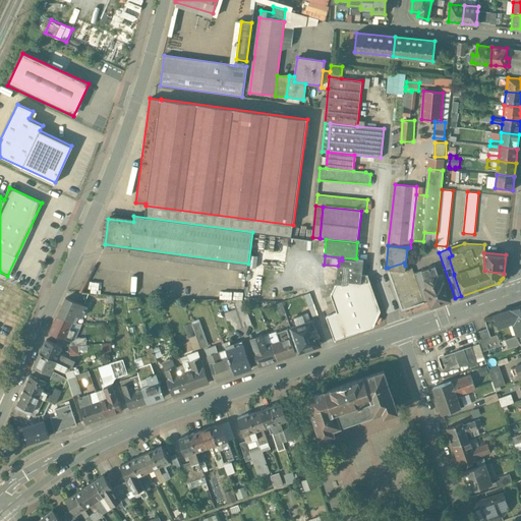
[(356,258),(342,257),(342,261),(339,261),(338,266),(336,284),(346,284),(346,282),(361,283),(361,275),(363,259),(356,258)]
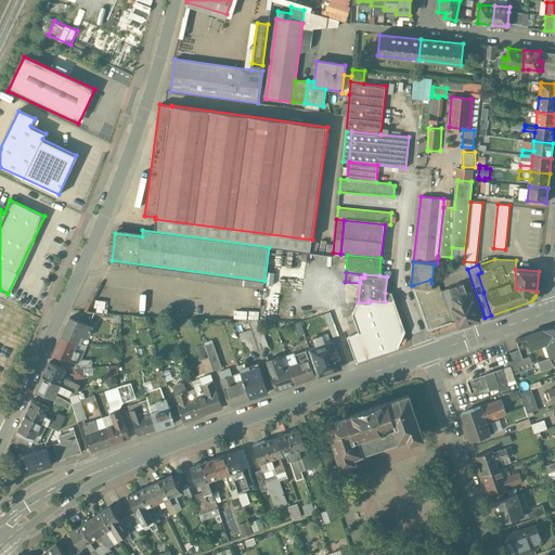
[(430,280),(413,285),(429,328),(446,323),(433,287),(431,283),(430,280)]
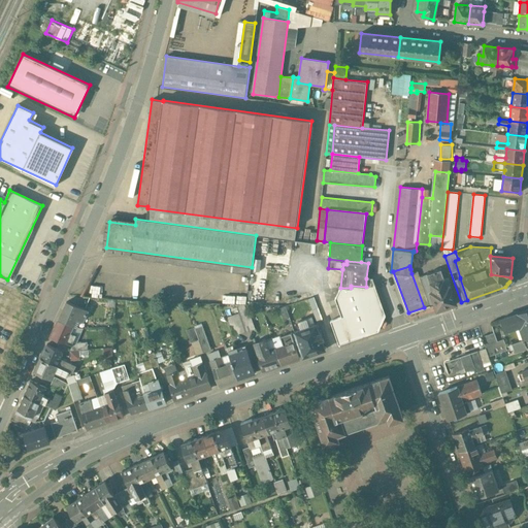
[(441,269),(427,273),(433,291),(430,292),(434,304),(436,310),(457,304),(450,285),(448,286),(441,269)]
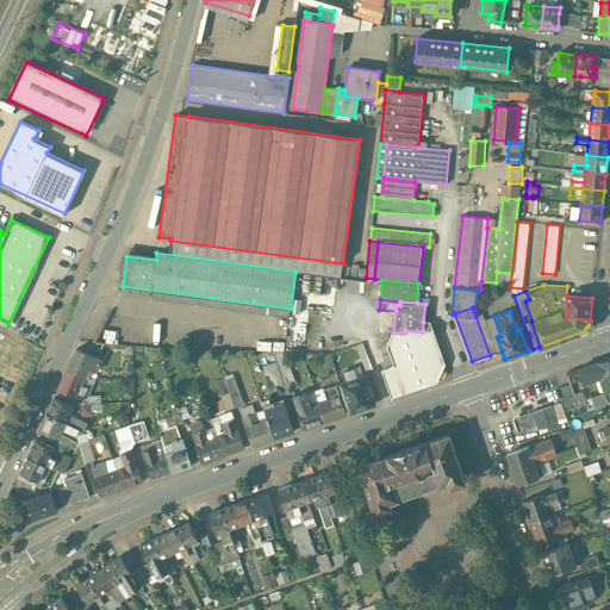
[(485,319),(483,313),(475,316),(490,355),(497,353),(491,338),(485,319)]
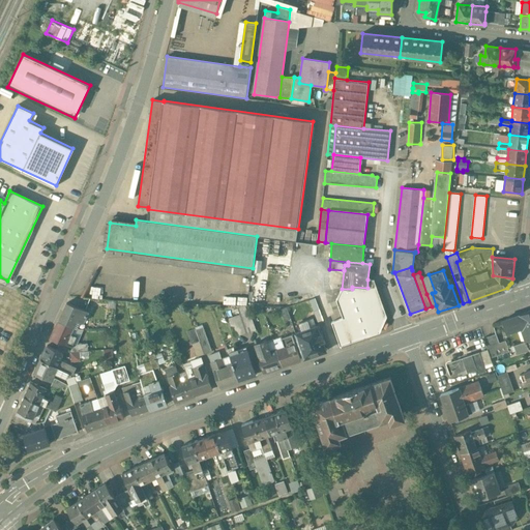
[(429,274),(421,277),(427,294),(432,293),(435,292),(429,274)]
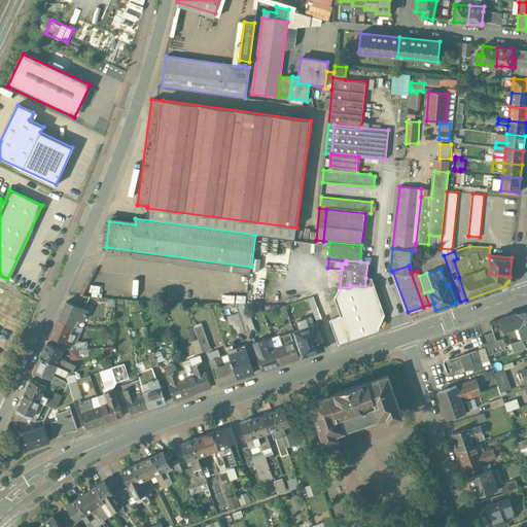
[(365,286),(350,285),(350,287),(340,287),(335,297),(341,316),(329,320),(338,344),(377,329),(384,314),(372,278),(365,278),(365,286)]
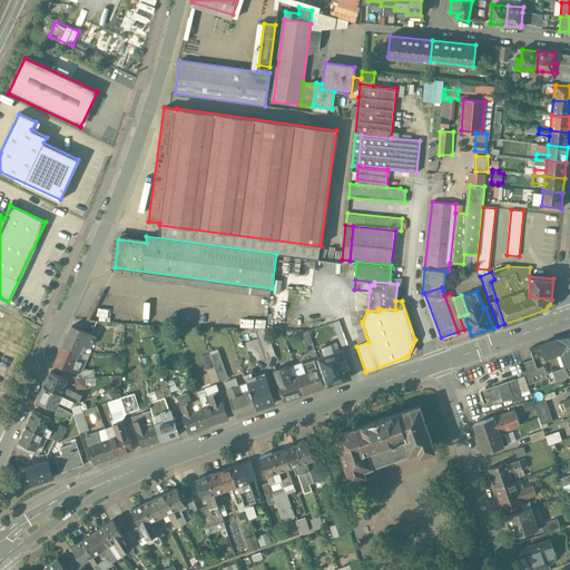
[(469,328),(464,315),(459,316),(464,330),(469,328)]
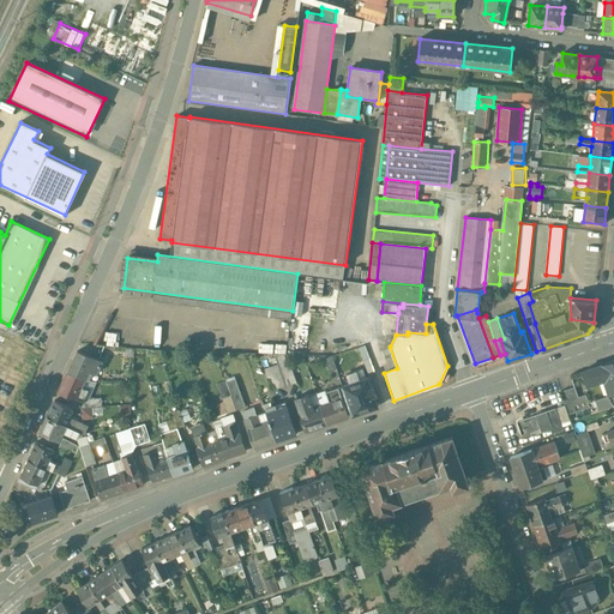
[(374,371),(365,345),(359,347),(367,373),(374,371)]
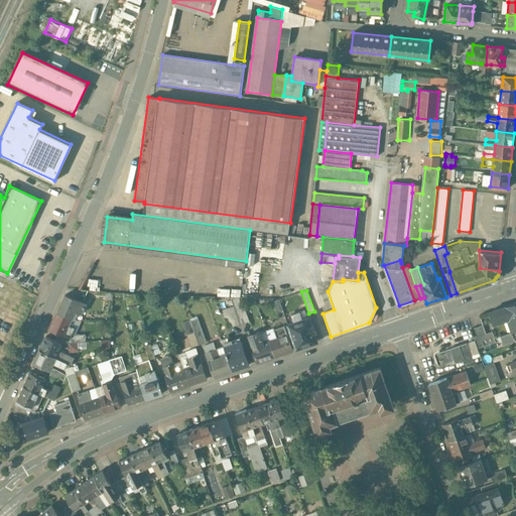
[(78,301),(65,296),(56,312),(71,318),(74,311),(78,301)]
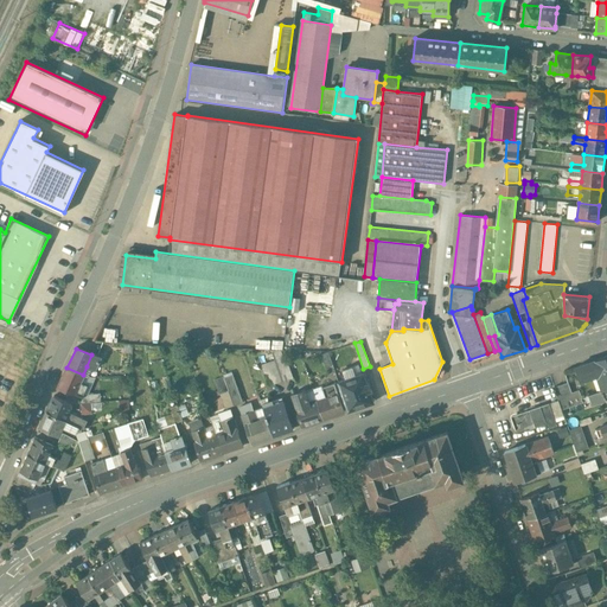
[(328,352),(321,355),(326,366),(332,365),(328,352)]
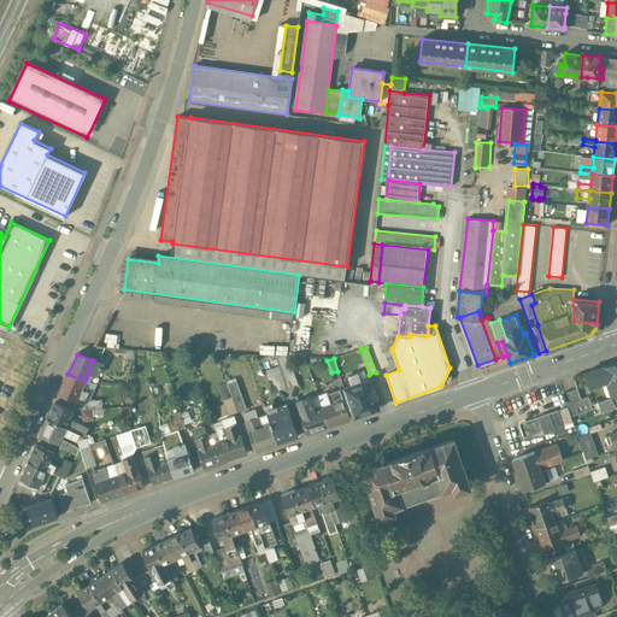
[(101,363),(93,360),(88,372),(95,375),(101,363)]
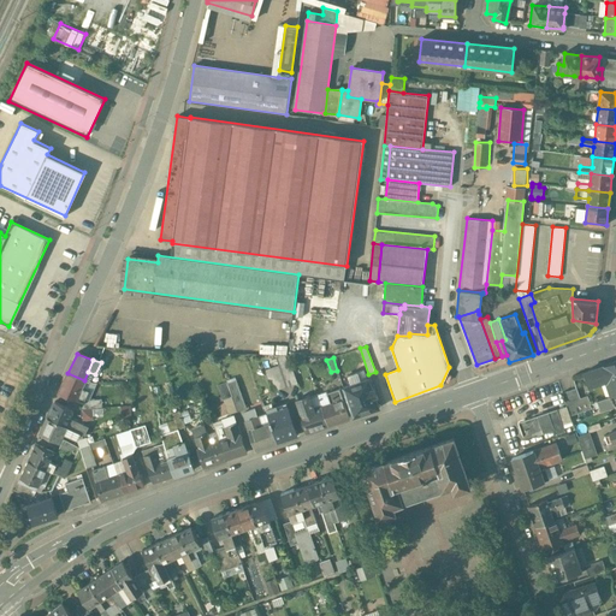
[(615,361),(604,366),(610,380),(611,385),(609,385),(610,391),(612,390),(615,395),(615,361)]
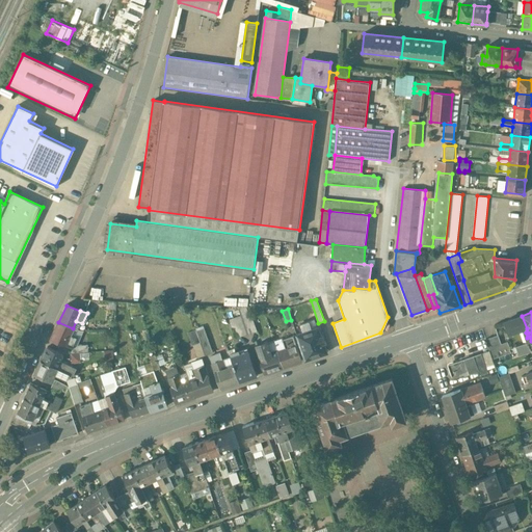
[(522,316),(504,321),(508,335),(527,328),(522,316)]
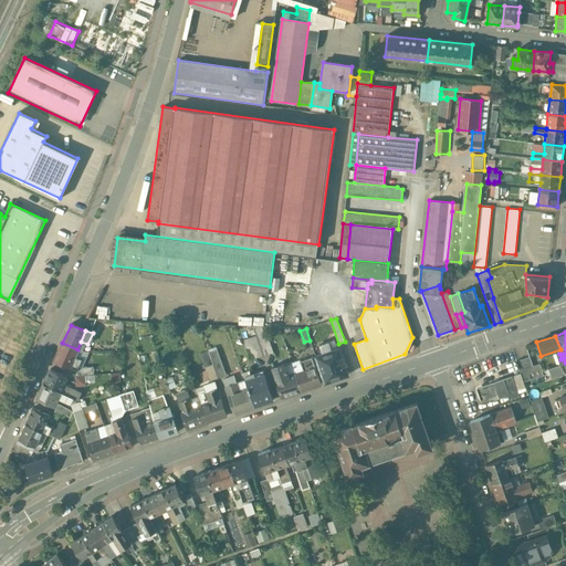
[(269,338),(258,342),(263,355),(273,352),(269,338)]
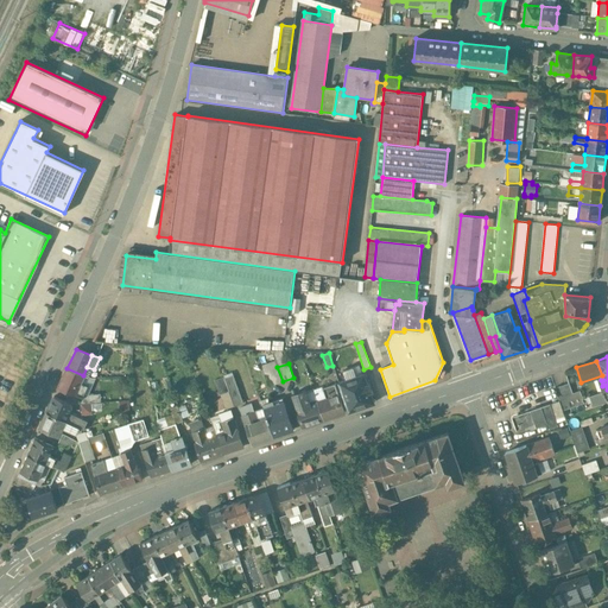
[(353,366),(344,369),(347,378),(355,375),(353,366)]
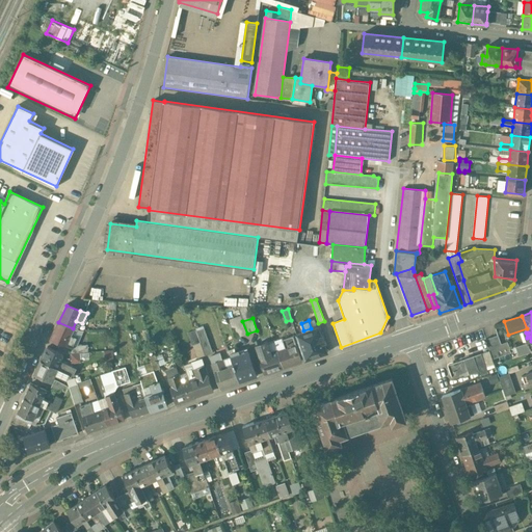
[(242,321),(232,324),(236,338),(247,334),(242,321)]
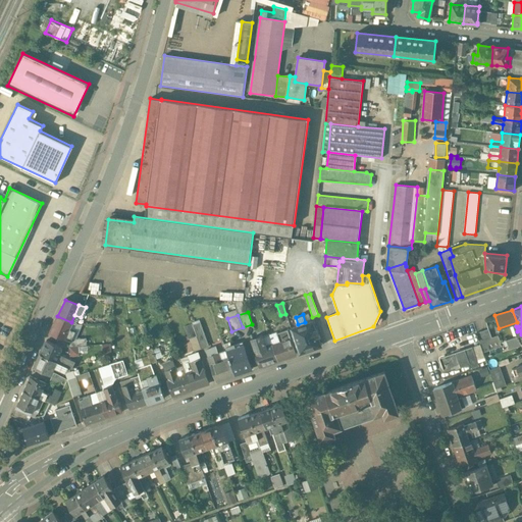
[(71,322),(57,316),(50,333),(64,338),(68,328),(71,322)]
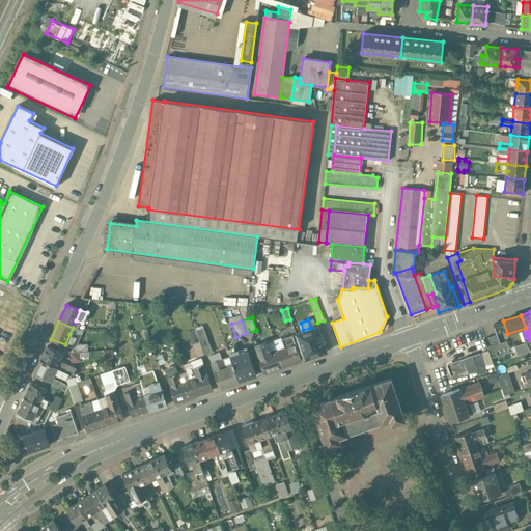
[(303,330),(296,333),(304,359),(327,351),(324,341),(325,341),(322,334),(320,334),(317,325),(310,328),(303,330)]
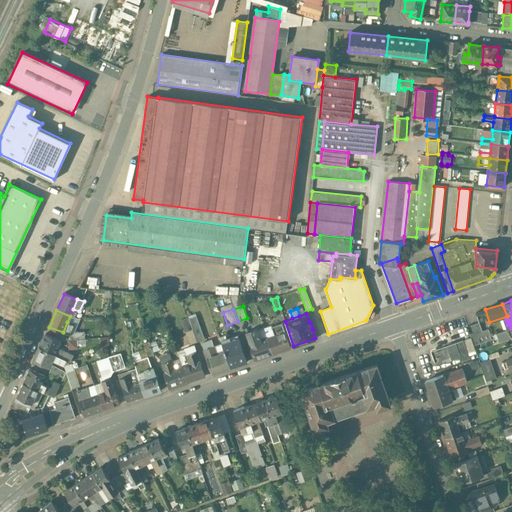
[(196,316),(189,318),(192,329),(193,329),(200,327),(196,316)]
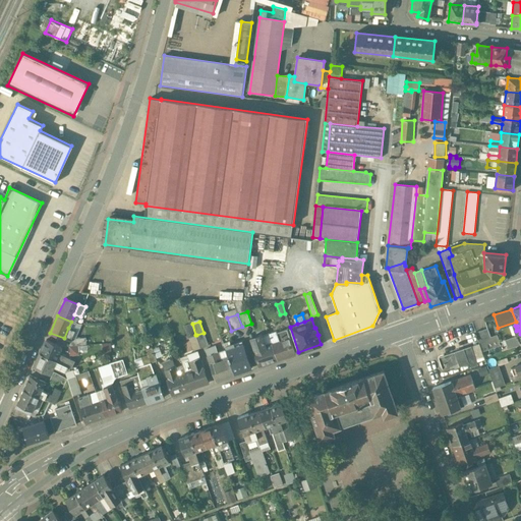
[(74,331),(68,328),(64,338),(70,341),(74,331)]
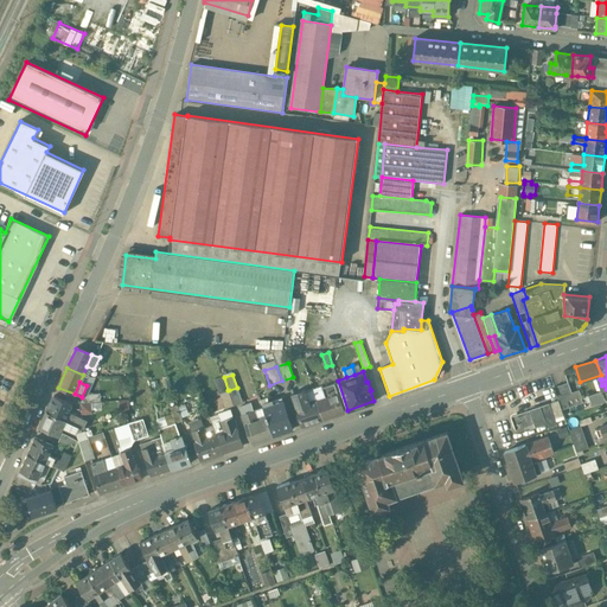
[(333,383),(323,387),(325,396),(337,393),(333,383)]
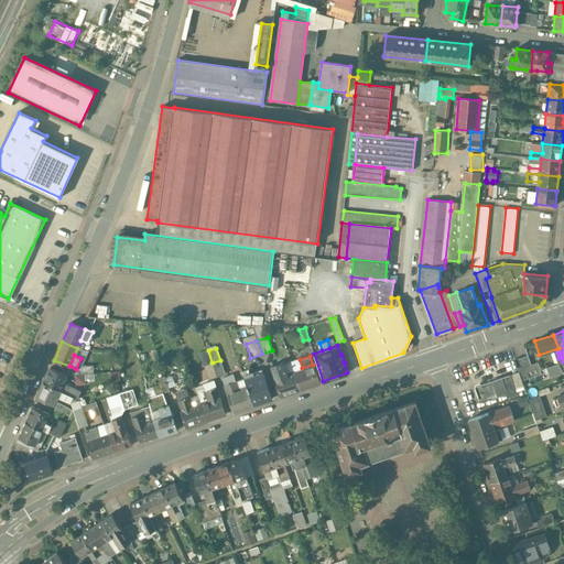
[(528,356),(514,360),(522,380),(529,378),(527,370),(532,368),(528,356)]
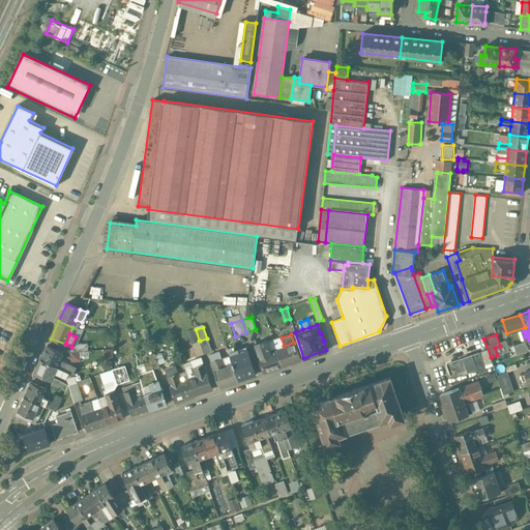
[(211,351),(207,339),(200,341),(204,354),(211,351)]
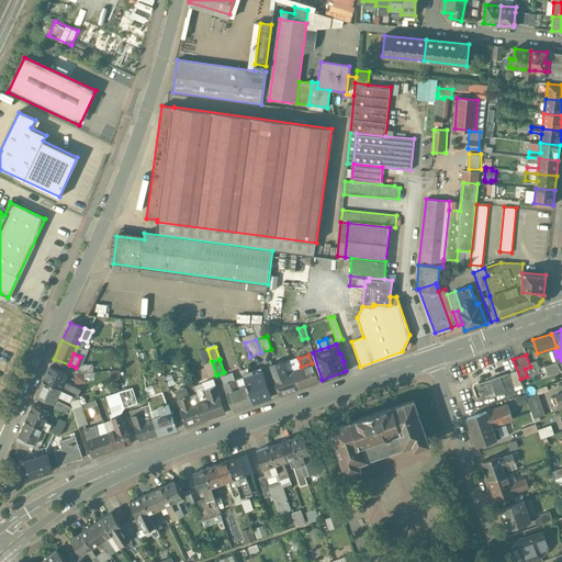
[(282,359),(269,363),(273,377),(287,372),(287,371),(282,359)]
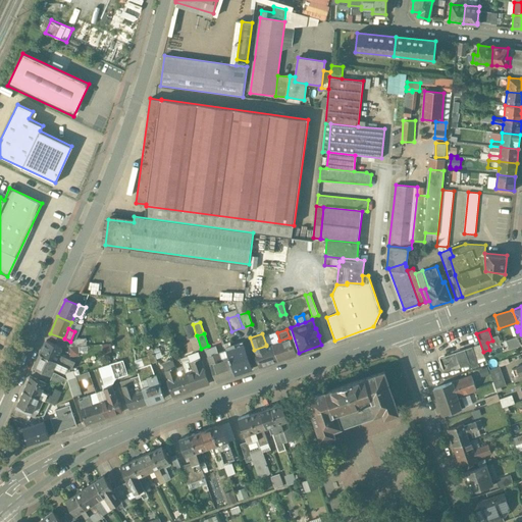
[(521,334),(506,340),(509,348),(521,344),(521,343),(521,334)]
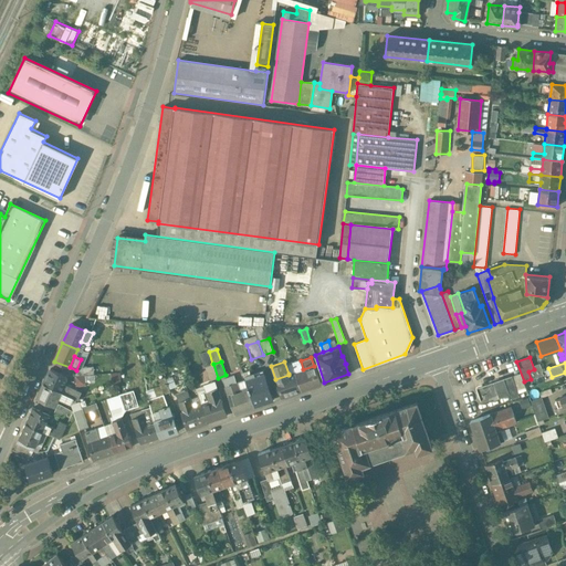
[(212,364),(205,366),(209,380),(218,378),(213,364),(212,364)]
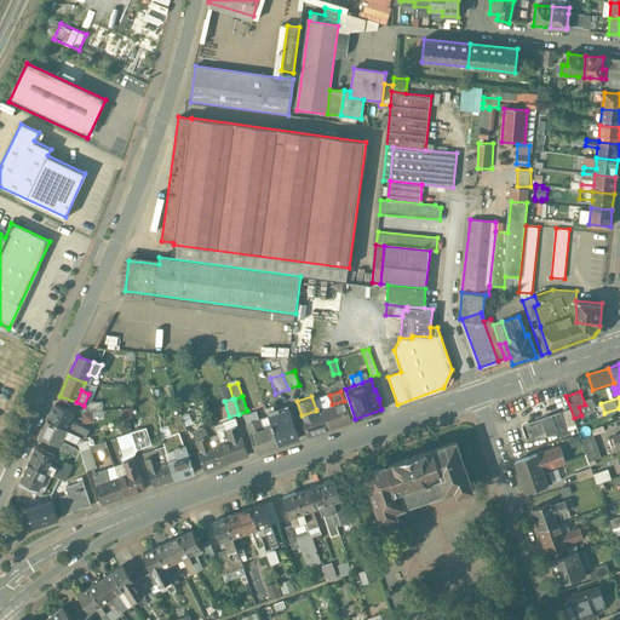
[(332,405),(323,408),(329,428),(350,420),(344,401),(332,405)]
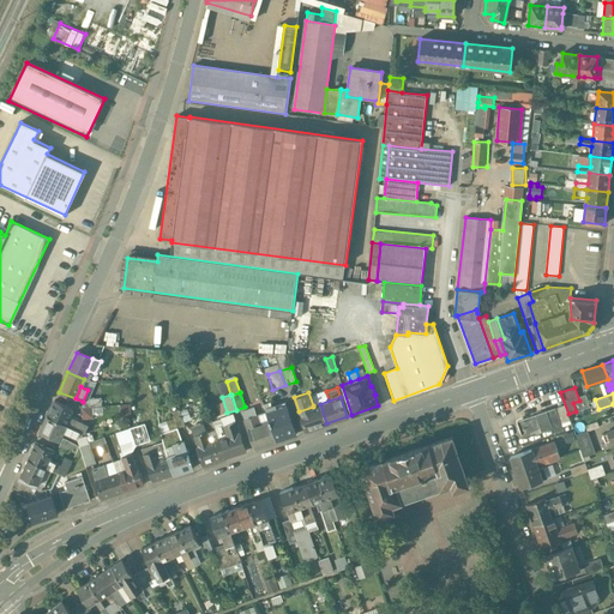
[(72,409),(54,402),(47,416),(65,425),(68,417),(72,409)]
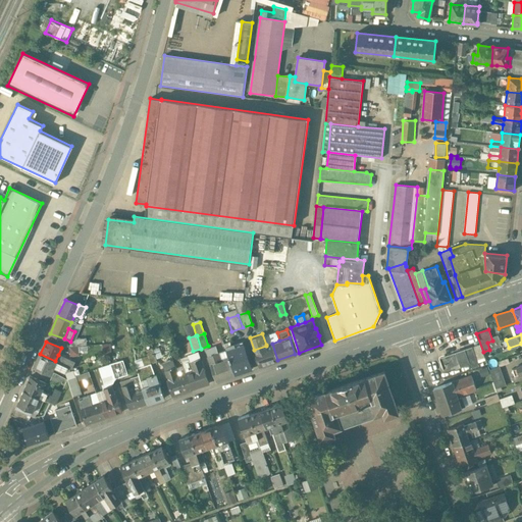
[(252,368),(243,342),(231,346),(232,349),(226,351),(228,359),(235,374),(252,368)]
